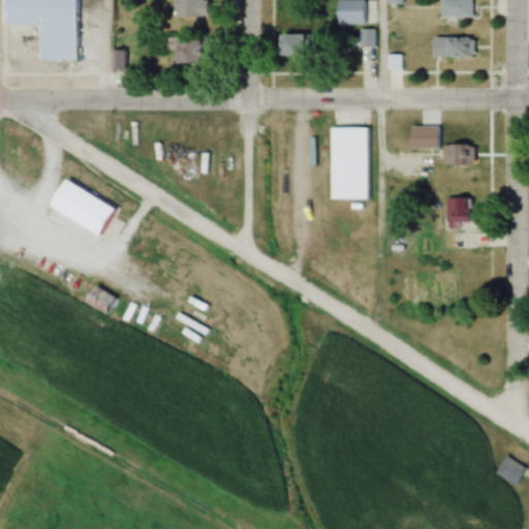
[(74,61),(74,0),(1,0),(1,26),(37,26),(37,61),(74,61)]
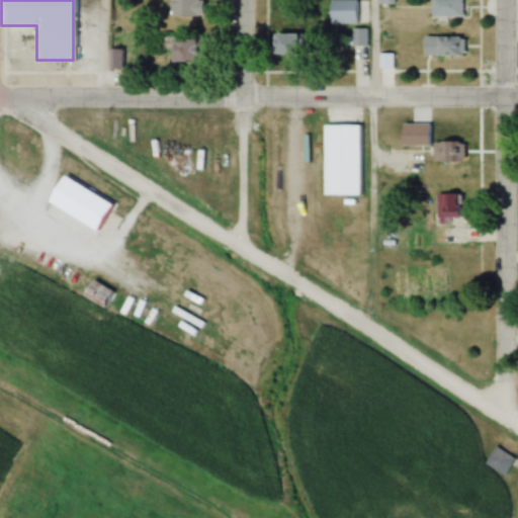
[(168,0),(169,17),(201,17),(200,0),(168,0)]
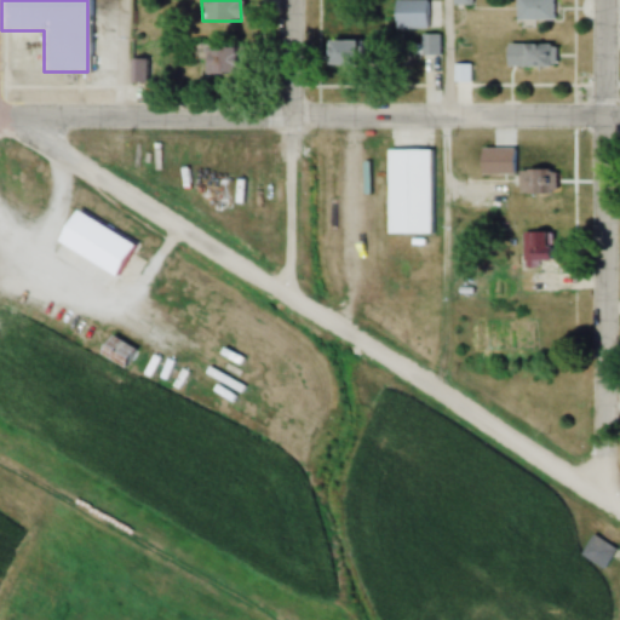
[(514,0),(515,22),(552,22),(552,0),(514,0)]
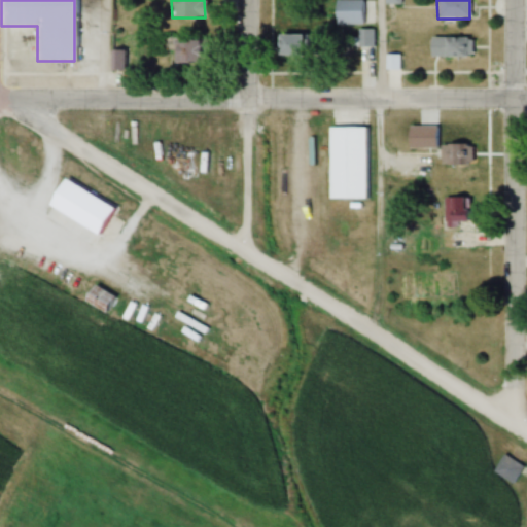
[(362,25),(362,1),(334,1),(334,25),(362,25)]
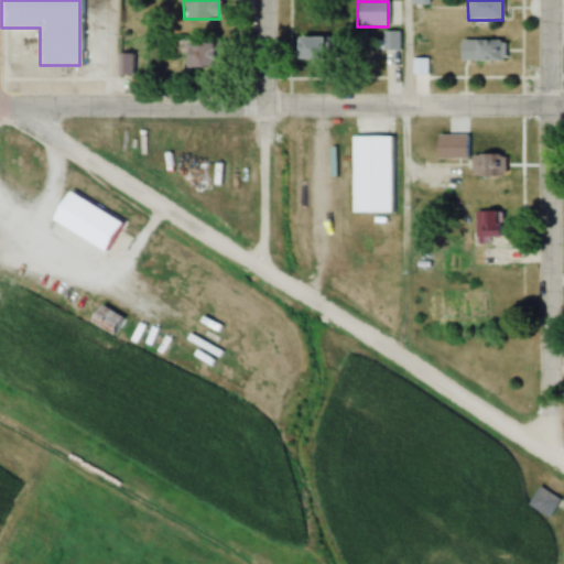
[(399,51),(399,33),(381,33),(381,51),(399,51)]
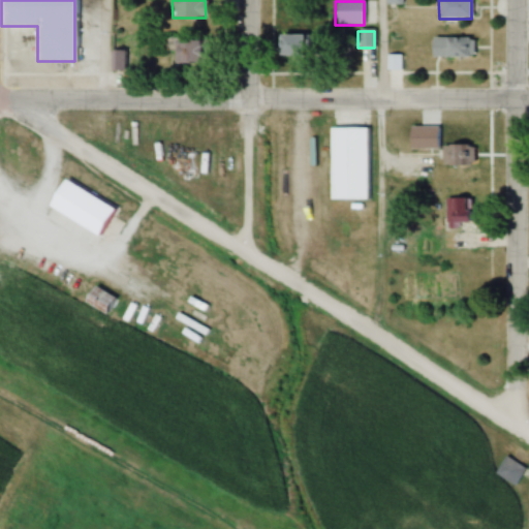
[(276,56),(306,56),(306,35),(276,35),(276,56)]
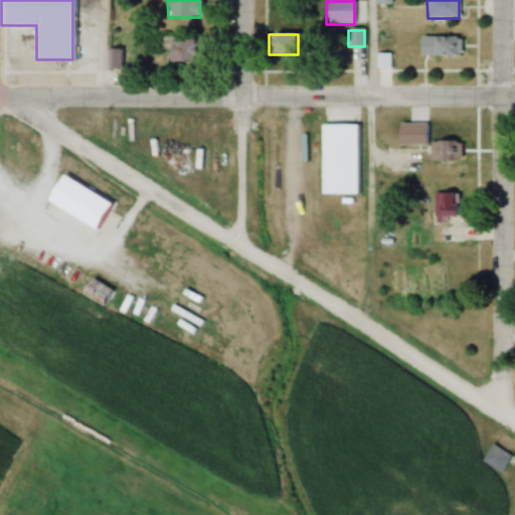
[(191,37),(168,40),(171,63),(193,60),(191,37)]
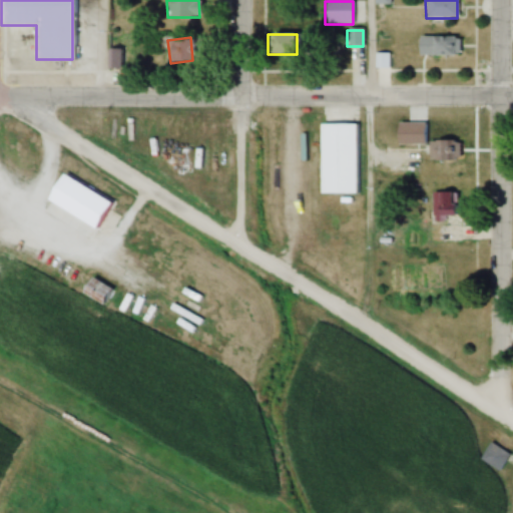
[(418,56),(457,56),(457,37),(418,37),(418,56)]
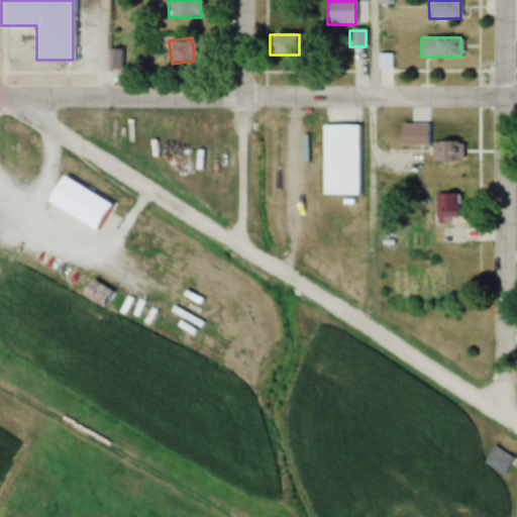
[(108,70),(121,69),(120,50),(108,50),(108,70)]
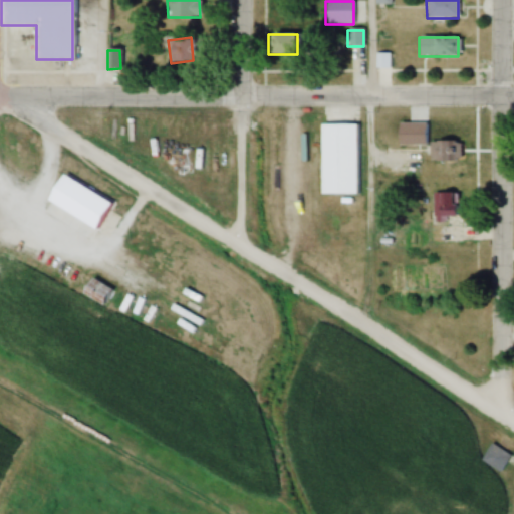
[(390,69),(390,54),(378,54),(377,68),(390,69)]
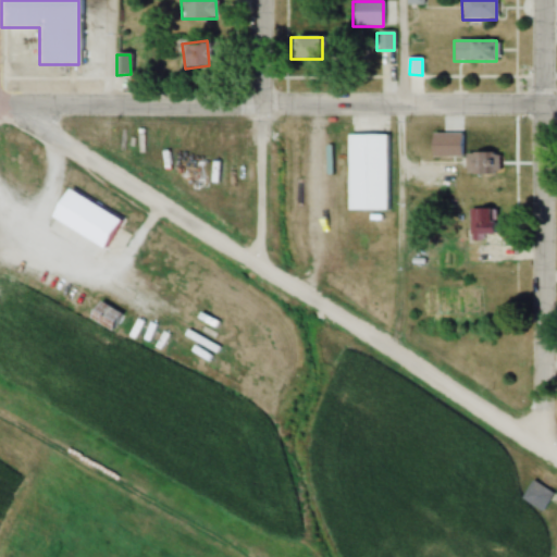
[(356,206),(356,130),(391,130),(391,206),(356,206)]
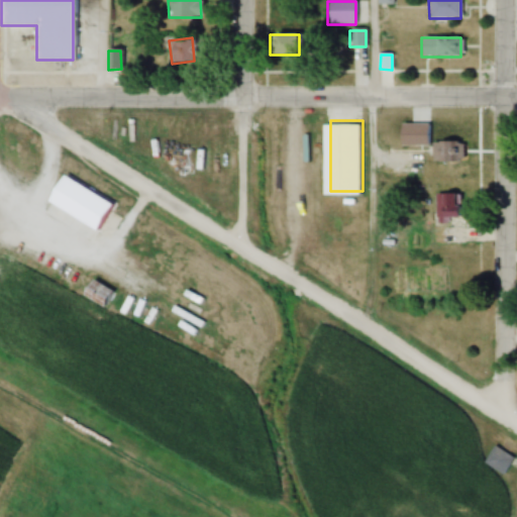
[(391,168),(391,136),(378,136),(379,169),(391,168)]
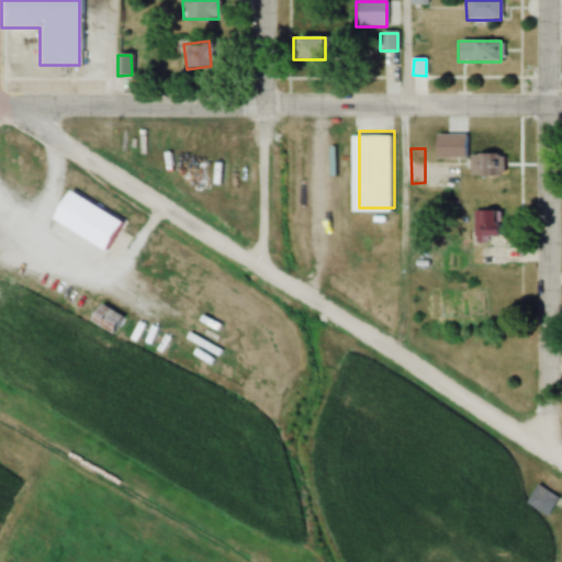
[(111,245),(60,212),(78,187),(128,218),(111,245)]
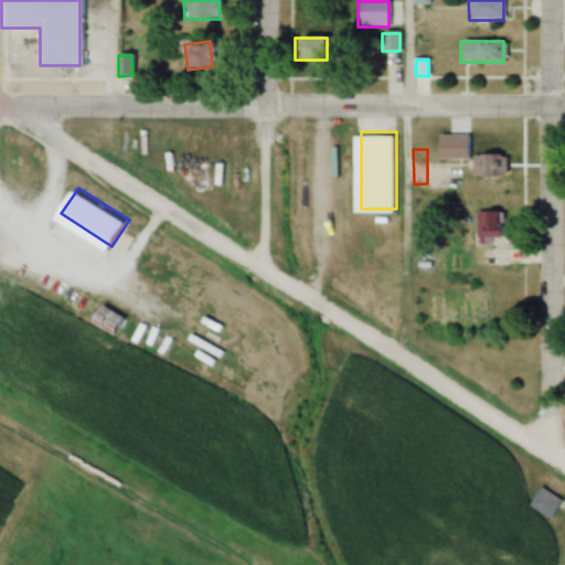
[(503,212),(476,212),(476,244),(503,244),(503,212)]
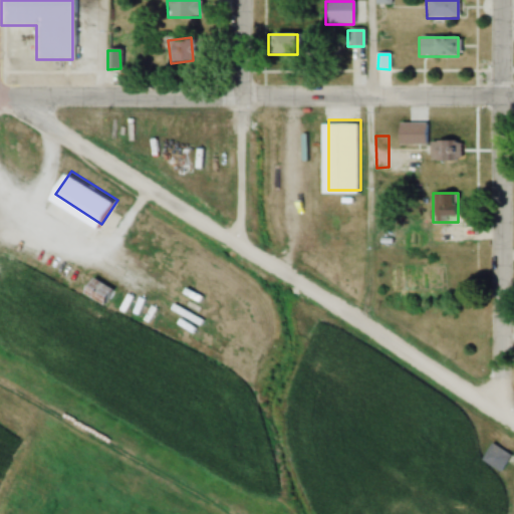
[(442,243),(457,243),(457,227),(442,227),(442,243)]
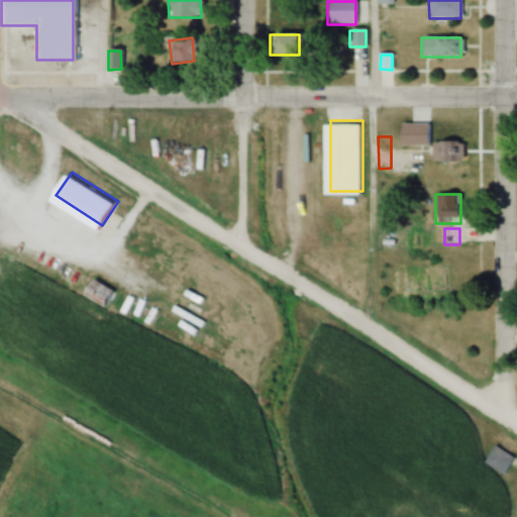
[(483,462),(503,476),(513,458),(493,446),(483,462)]
